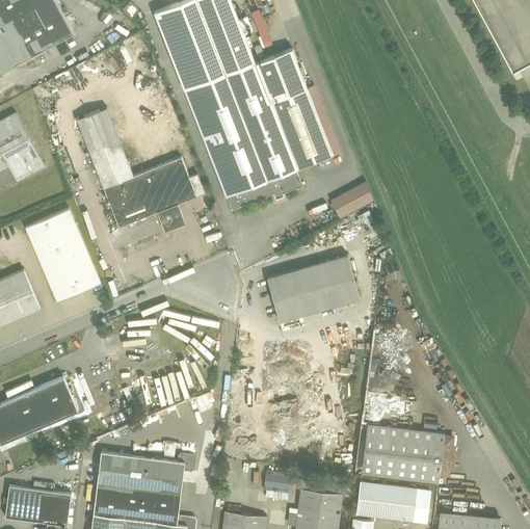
[(0,75),(73,35),(53,0),(0,0),(0,75)]
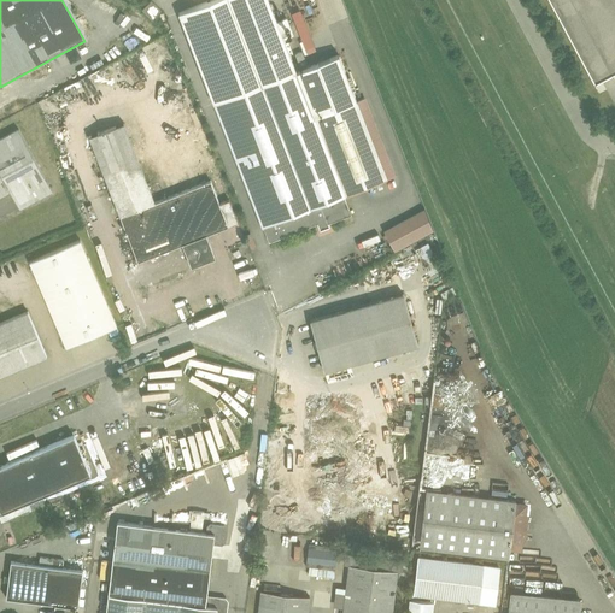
[(265,0),(216,0),(177,16),(212,106),(294,75),(296,74),(294,74),(265,0)]
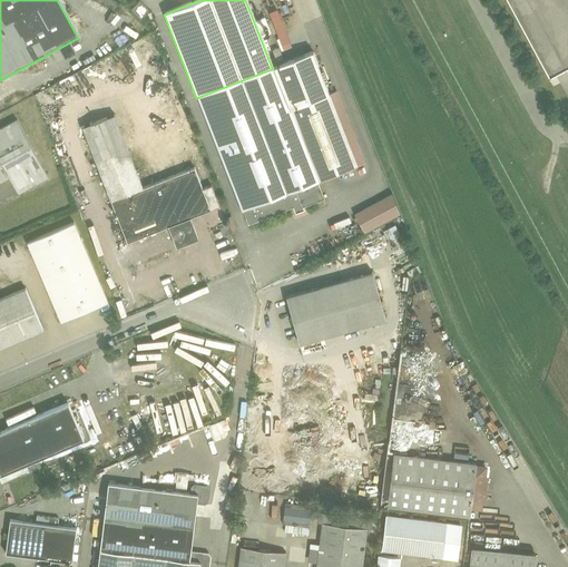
[(567,0),(505,0),(547,76),(567,64),(567,0)]
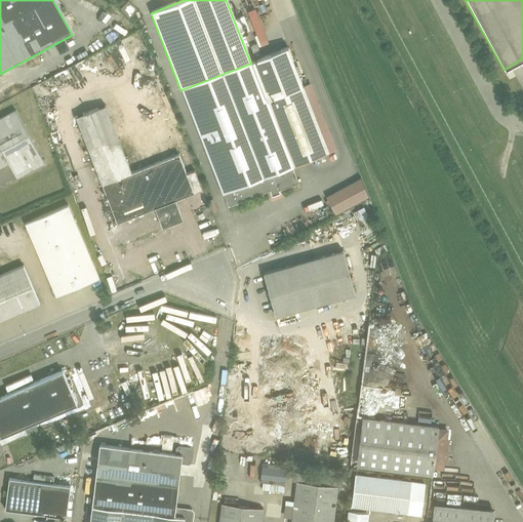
[(135,11),(127,3),(120,10),(128,18),(135,11)]
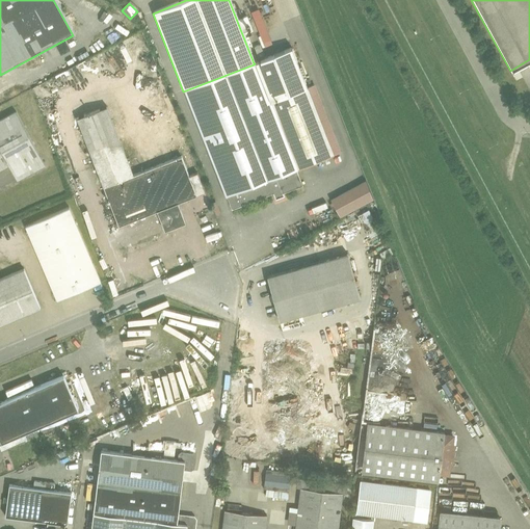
[(247,12),(260,47),(268,44),(257,9),(247,12)]
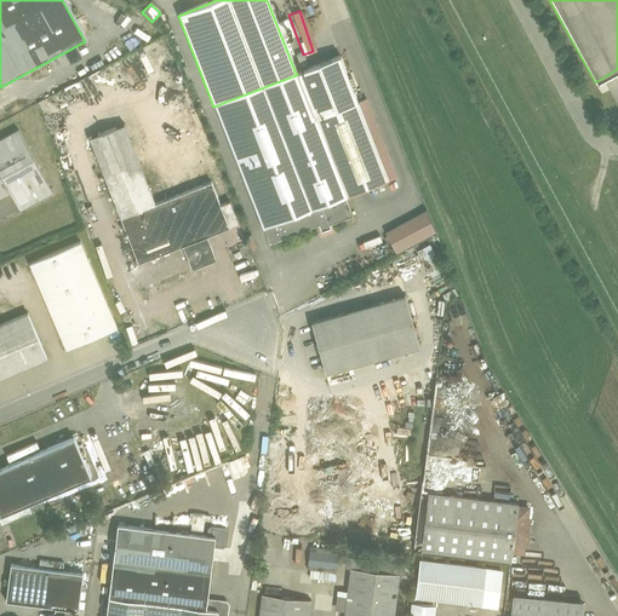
[(302,53),(295,57),(299,69),(307,67),(302,53)]
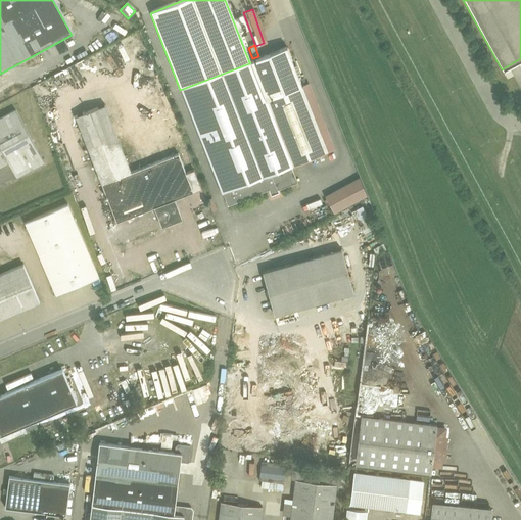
[(301,88),(285,48),(249,62),(250,62),(249,63),(290,169),(327,154),(333,151),(306,86),(301,88)]
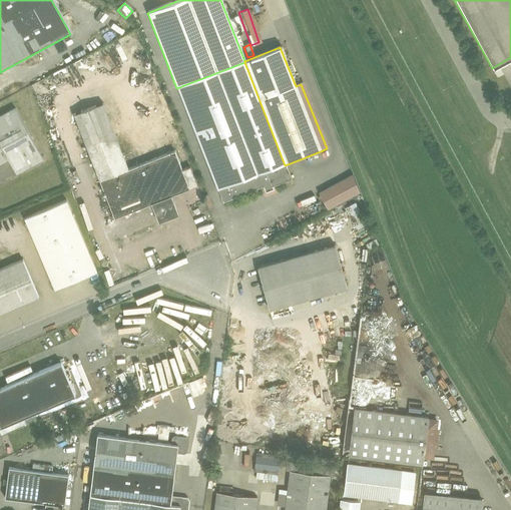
[(244,62),(176,88),(216,191),(217,191),(285,165),(244,62)]
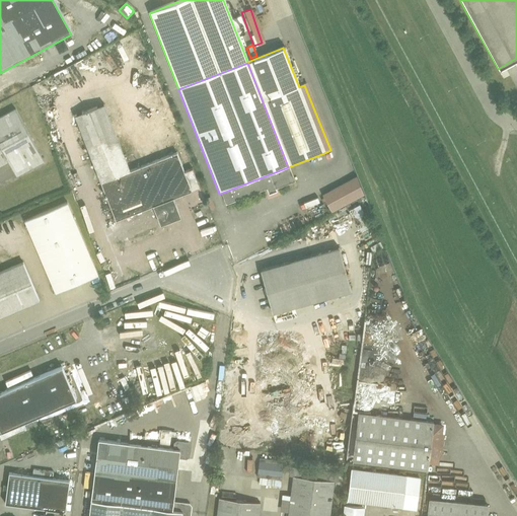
[(102,105),(74,117),(99,183),(129,172),(102,105)]
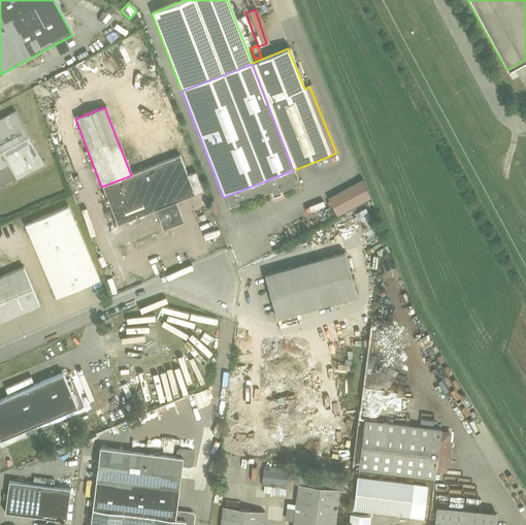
[(14,112),(0,121),(0,168),(7,165),(11,173),(21,169),(24,175),(43,165),(14,112)]
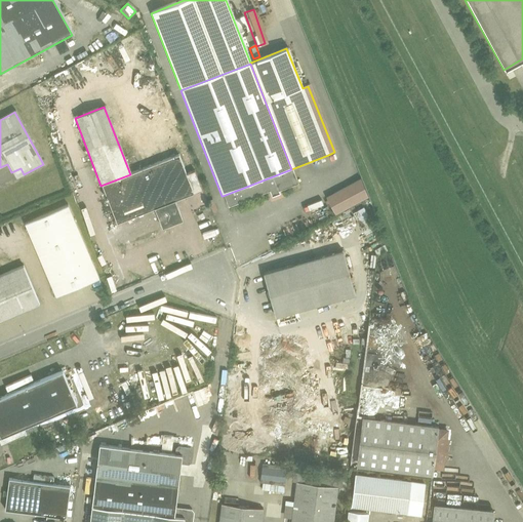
[(177,156),(149,167),(164,206),(174,202),(193,195),(177,156)]
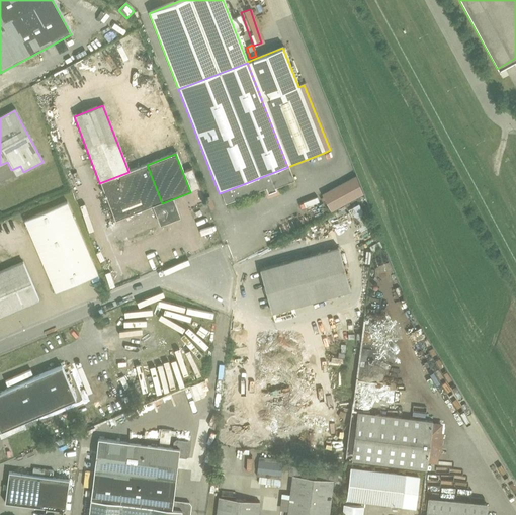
[(129,172),(99,183),(114,222),(152,207),(162,203),(147,165),(129,172)]
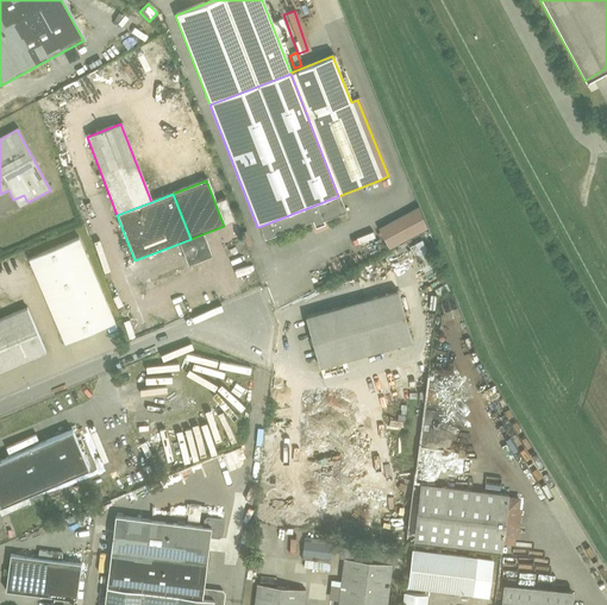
[(338,196),(258,227),(264,241),(313,222),(315,227),(323,225),(324,225),(323,222),(345,214),(338,196)]
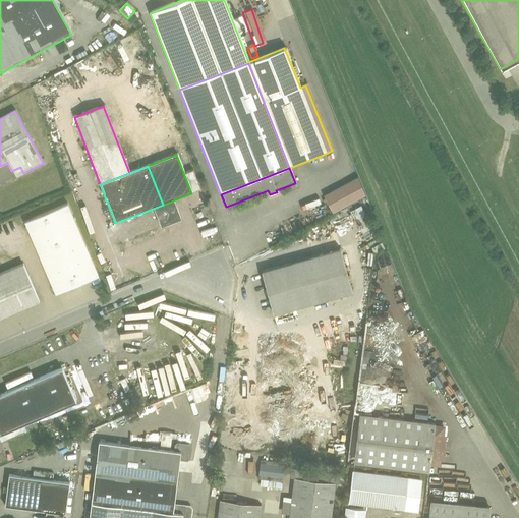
[(357,179),(323,197),(332,215),(364,197),(357,179)]
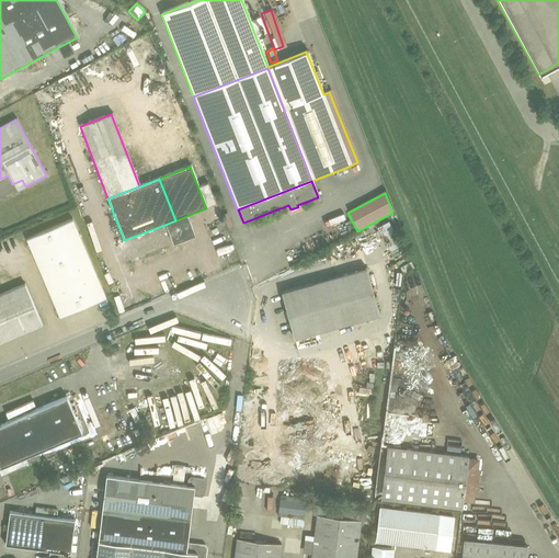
[(194,237),(186,216),(175,220),(183,241),(194,237)]
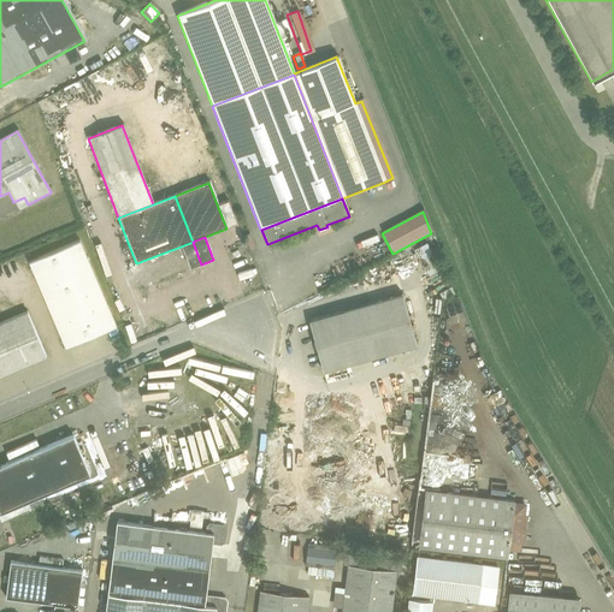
[(116,328),(78,242),(28,263),(65,350),(116,328)]
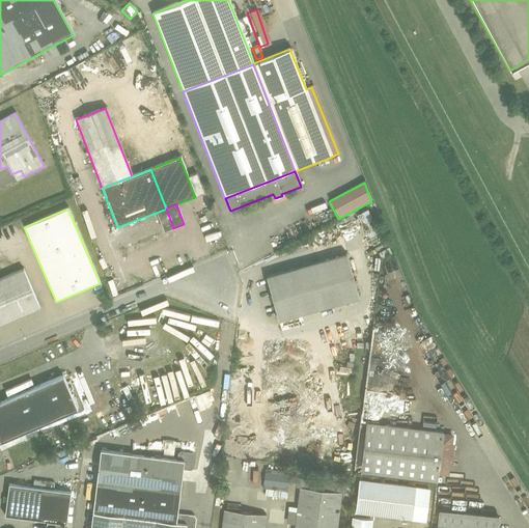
[(173,228),(166,209),(156,213),(163,232),(173,228)]
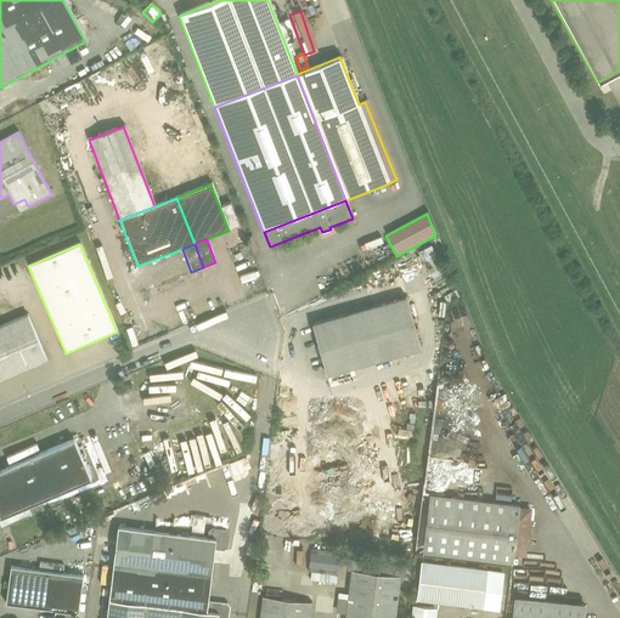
[(405,299),(311,325),(325,376),(420,350),(405,299)]
